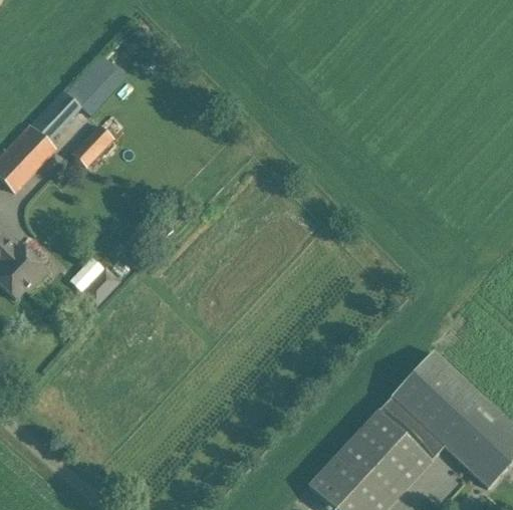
[(0,174),(14,188),(54,147),(50,142),(59,132),(84,105),(67,89),(33,125),(31,123),(29,125),(0,155),(0,174)]
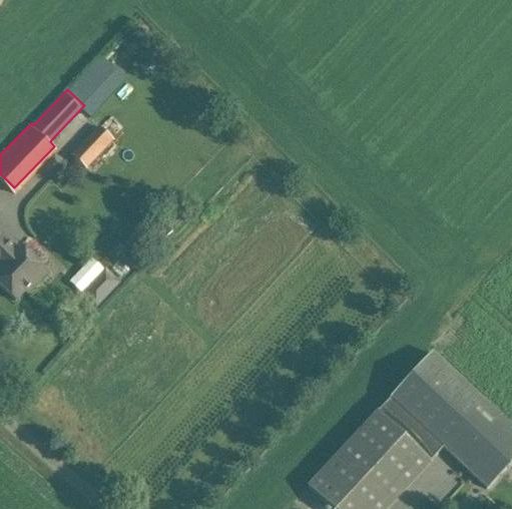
[(87,167),(114,138),(100,124),(73,153),(87,167)]
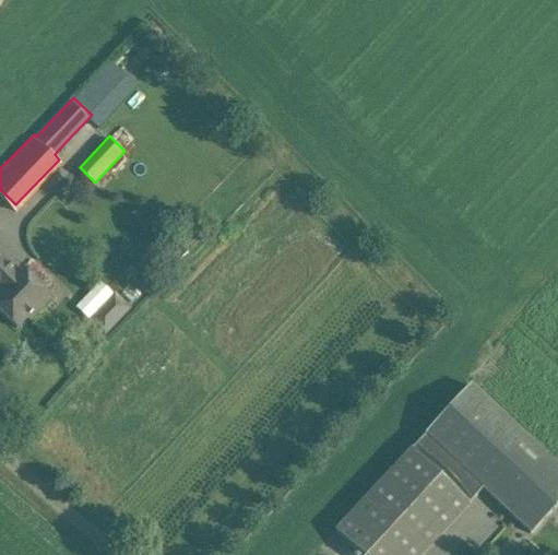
[(20,269),(0,249),(0,288),(0,290),(0,308),(18,326),(36,306),(39,309),(54,295),(23,266),(20,269)]
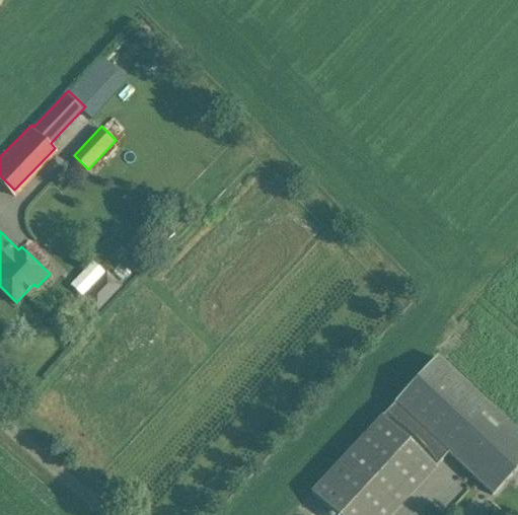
[(84,294),(100,307),(124,280),(107,266),(84,294)]
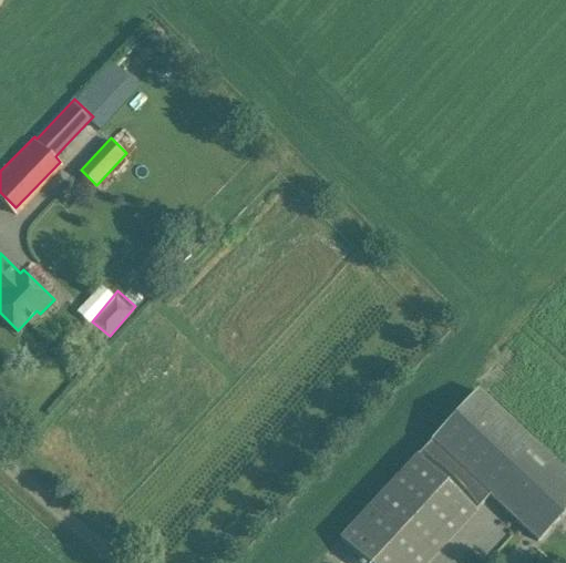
[(538,540),(565,509),(565,469),(479,388),(342,536),(370,562),(425,562),(490,494),(538,540)]
